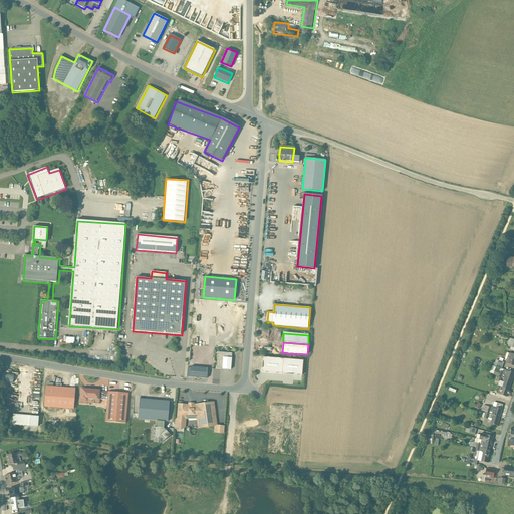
[(218,351),(216,368),(231,370),(232,353),(218,351)]
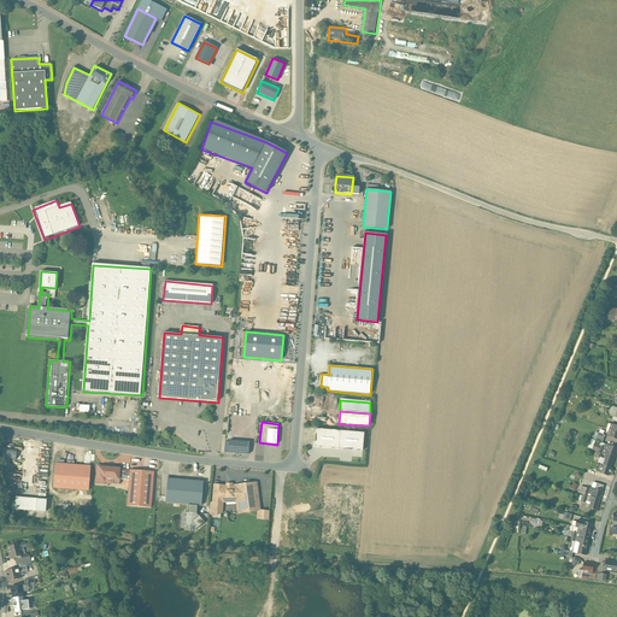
[(340,432),(316,429),(313,447),(339,450),(340,432)]
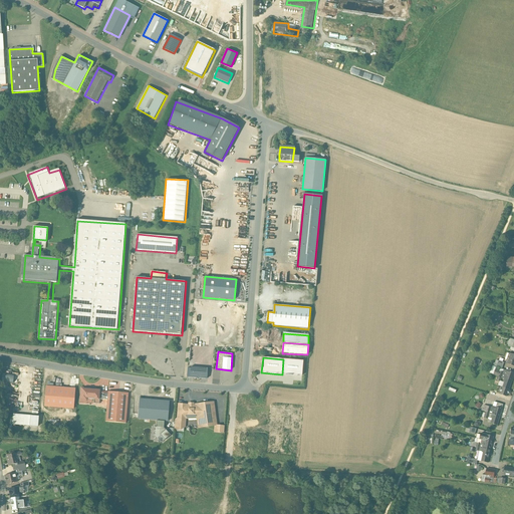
[(283,359),(282,374),(301,375),(303,360),(283,359)]
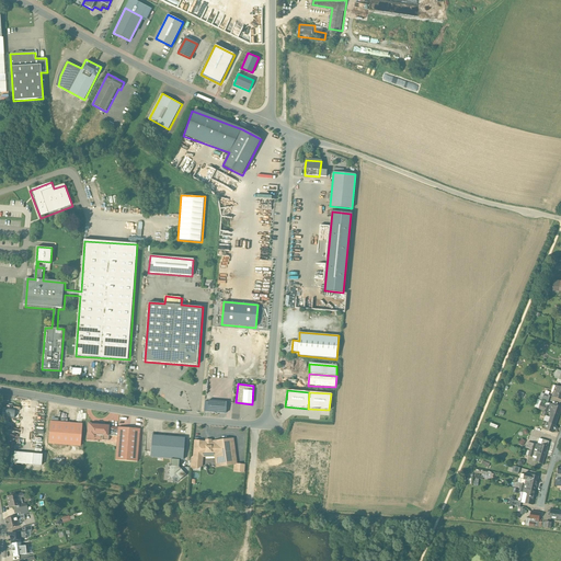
[(226,402),(208,401),(207,412),(226,413),(227,402),(226,402)]
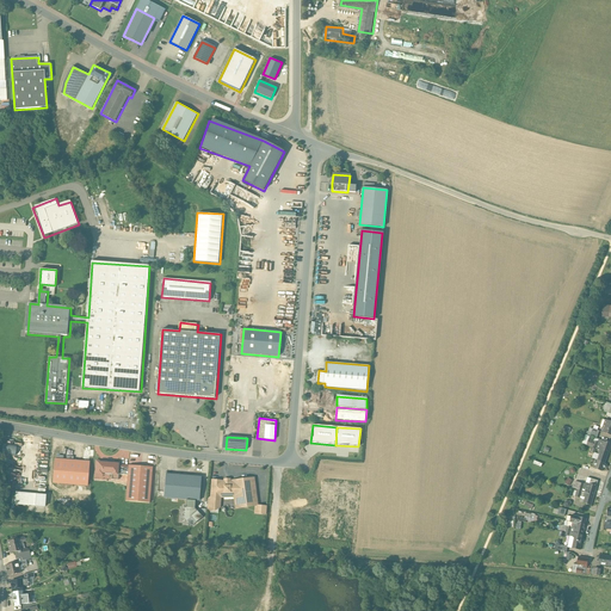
[(610,445),(610,443),(604,440),(604,442),(597,438),(597,439),(594,438),(594,442),(588,439),(586,445),(593,448),(596,449),(599,450),(609,454),(610,445)]
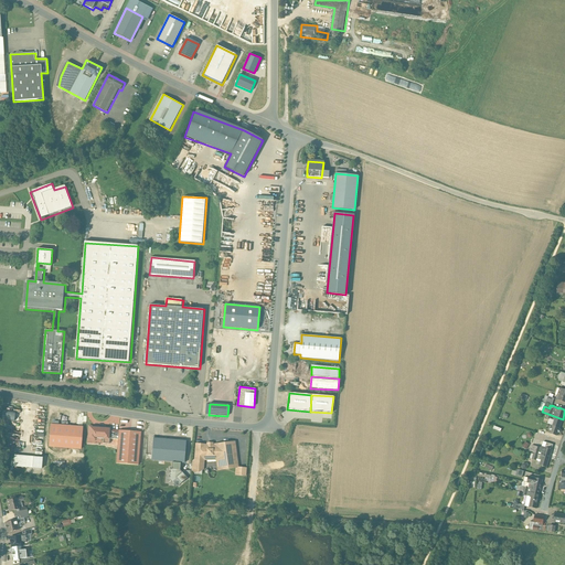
[(563,419),(554,416),(553,419),(554,420),(552,426),(551,427),(550,429),(551,430),(550,434),(557,436),(558,433),(560,433),(561,433),(562,430),(561,429),(560,429),(563,419)]
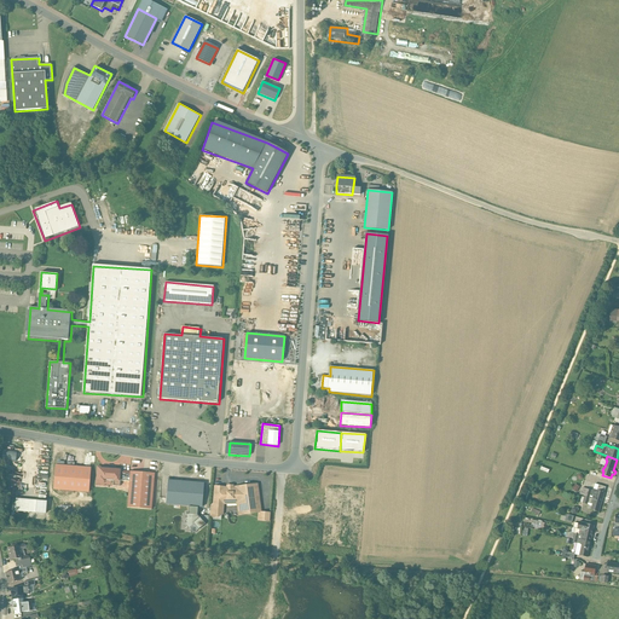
[(90,468),(56,464),(53,489),(87,492),(90,468)]
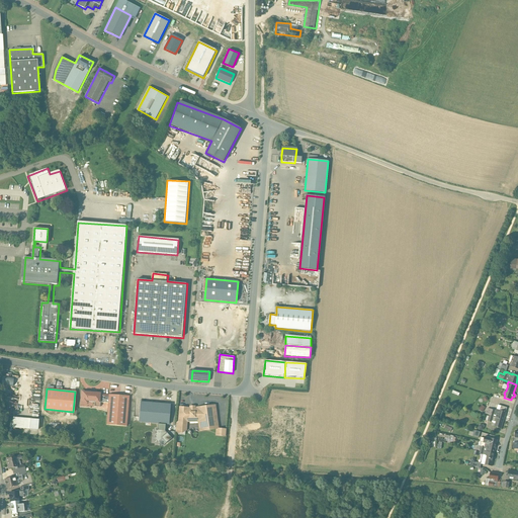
[(95,394),(88,393),(88,392),(82,392),(81,402),(87,403),(87,401),(95,402),(100,402),(101,396),(101,393),(95,393),(95,394)]
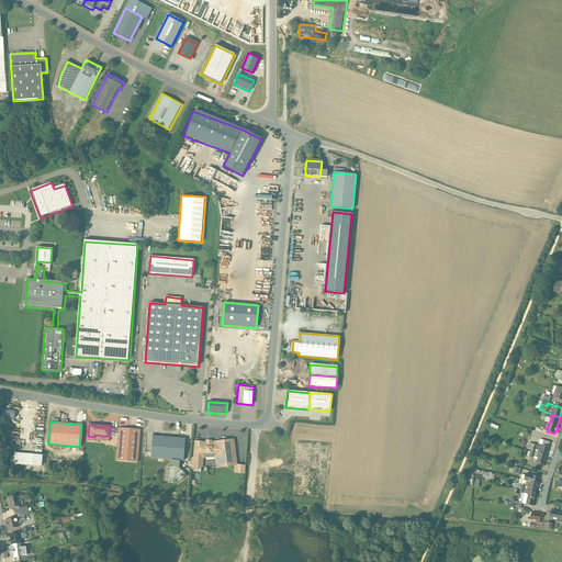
[(141,430),(119,428),(119,429),(117,437),(115,461),(137,463),(141,430)]
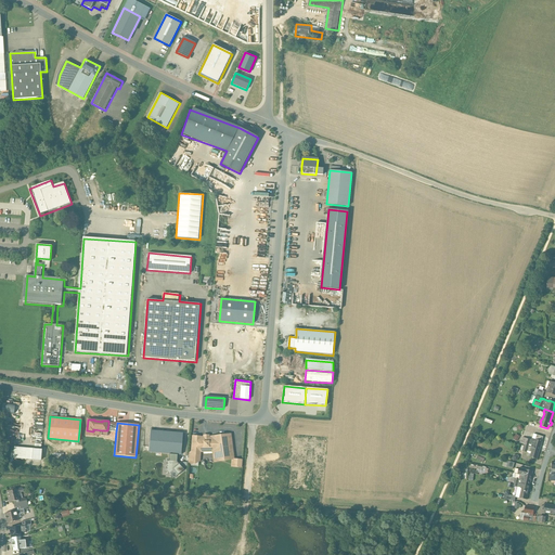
[(183,434),(151,430),(149,452),(169,454),(181,455),(183,434)]
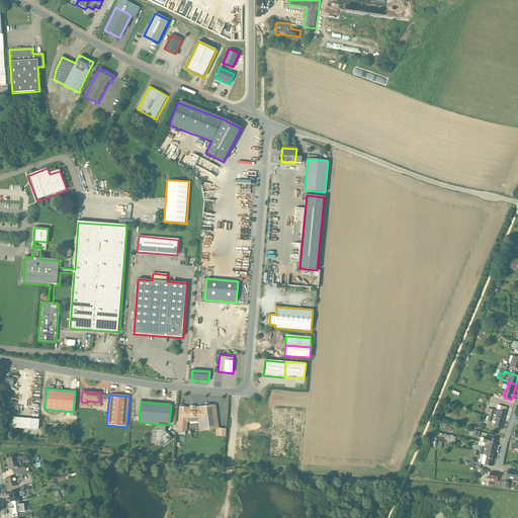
[(190,407),(190,409),(187,409),(187,408),(180,408),(178,430),(185,431),(186,421),(199,421),(200,431),(218,429),(214,406),(197,408),(197,409),(194,409),(194,407),(190,407)]
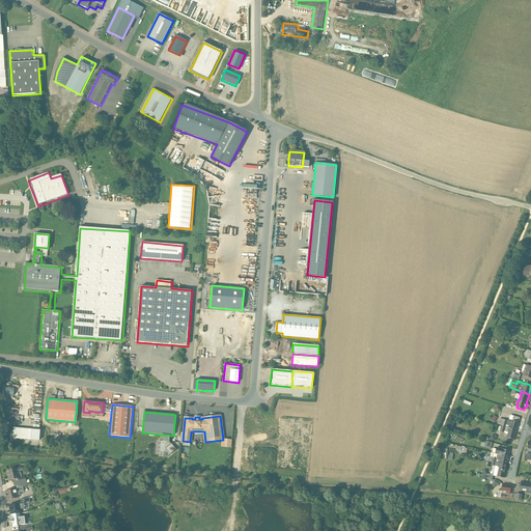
[(513,421),(512,421),(510,425),(509,425),(508,428),(516,430),(519,422),(513,421)]
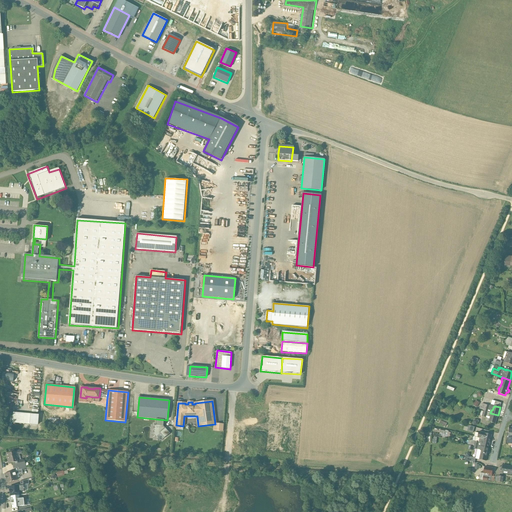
[(12,422),(39,425),(39,414),(13,412),(12,422)]
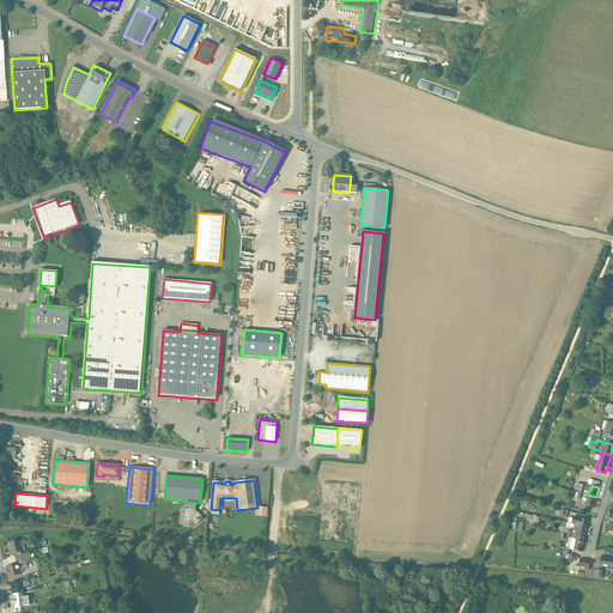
[(596,497),(587,495),(586,498),(587,499),(586,504),(593,507),(596,497)]
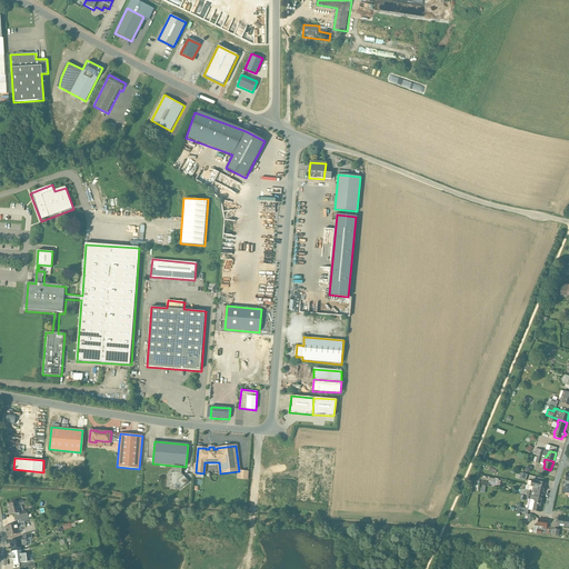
[(528,475),(518,471),(516,477),(526,480),(528,475)]
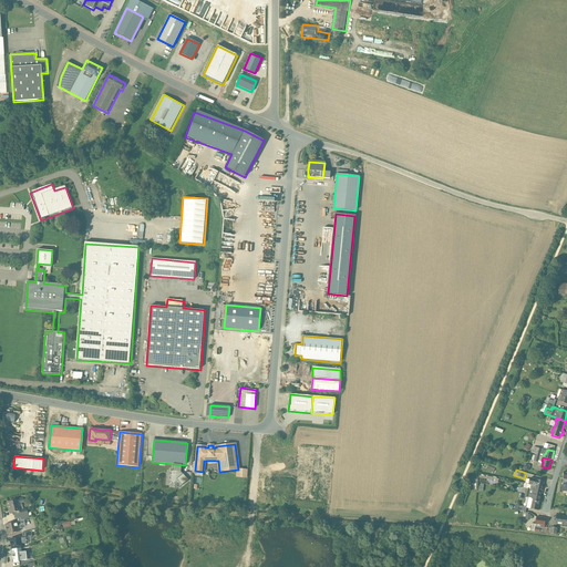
[(181,472),(171,471),(169,483),(173,484),(175,484),(175,487),(178,488),(191,478),(191,473),(185,472),(183,474),(181,472)]
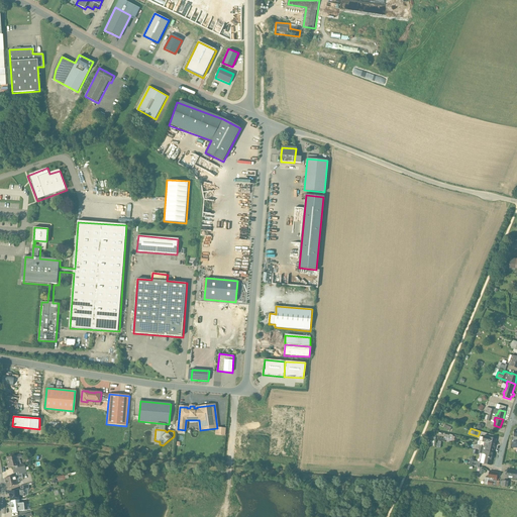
[(496,444),(485,441),(484,446),(483,450),(494,452),(496,444)]
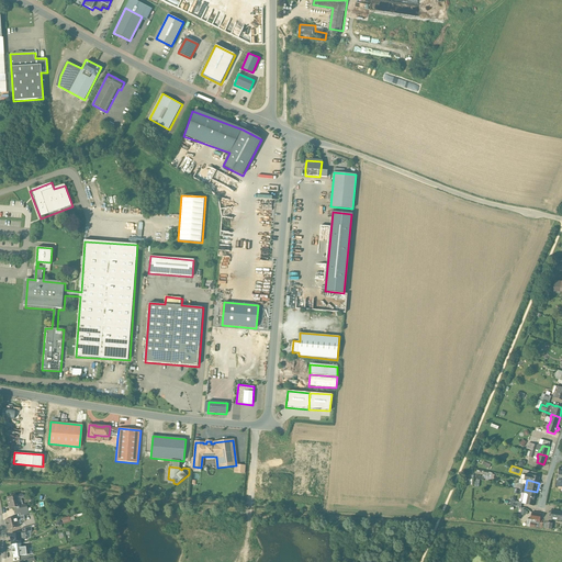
[(537,492),(525,490),(524,493),(528,494),(526,504),(534,506),(537,492)]
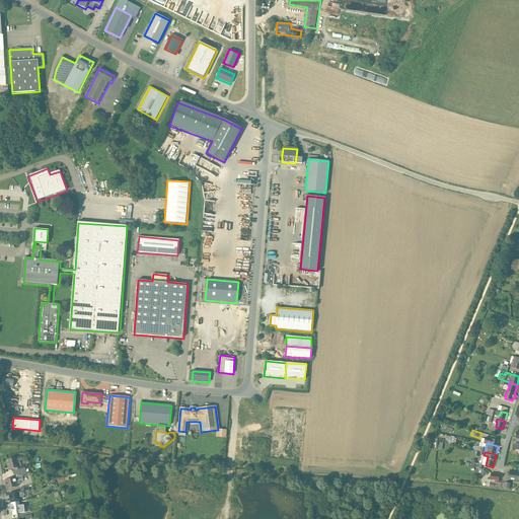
[(19,457),(6,460),(8,470),(13,469),(13,470),(19,469),(19,467),(18,464),(20,464),(19,462),(19,461),(19,460),(20,460),(22,458),(19,457)]
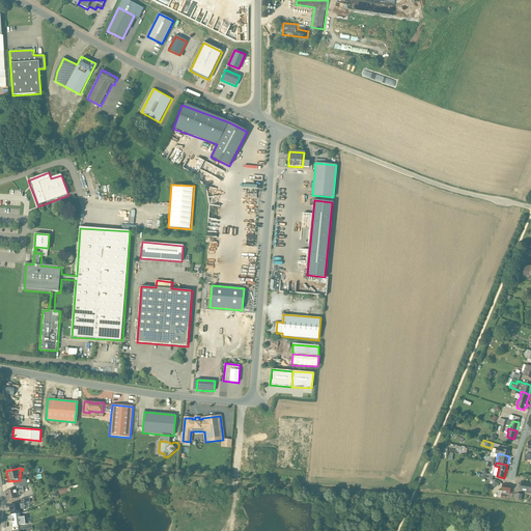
[(25,479),(22,477),(20,478),(20,480),(14,481),(15,485),(20,484),(20,487),(27,485),(26,485),(25,479)]
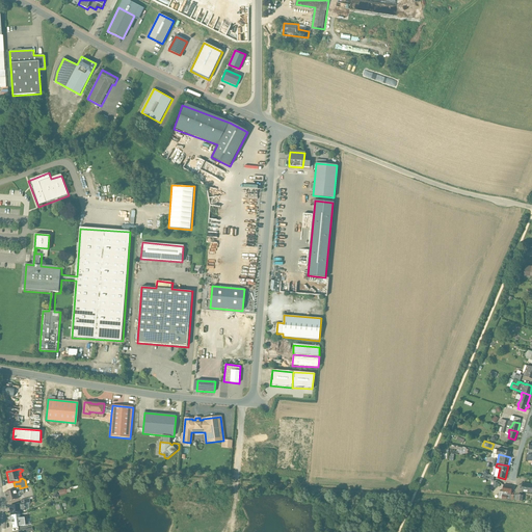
[(531,484),(523,484),(522,491),(531,493),(531,484)]
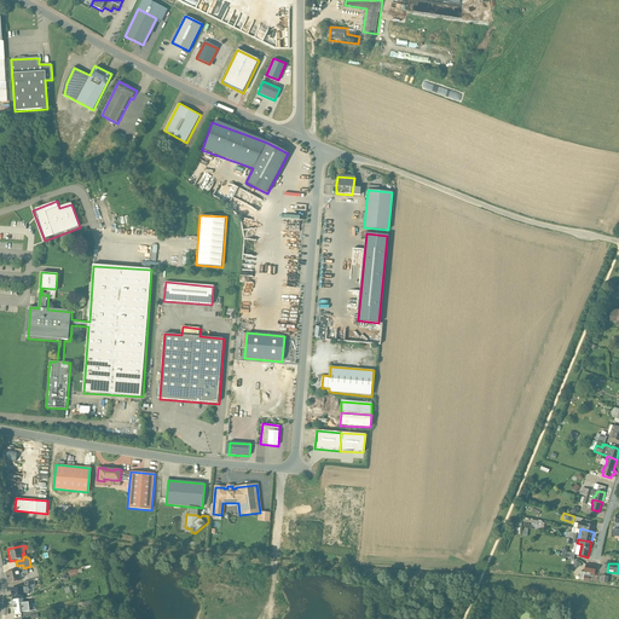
[(596,566),(586,565),(585,572),(590,573),(590,576),(595,576),(596,566)]
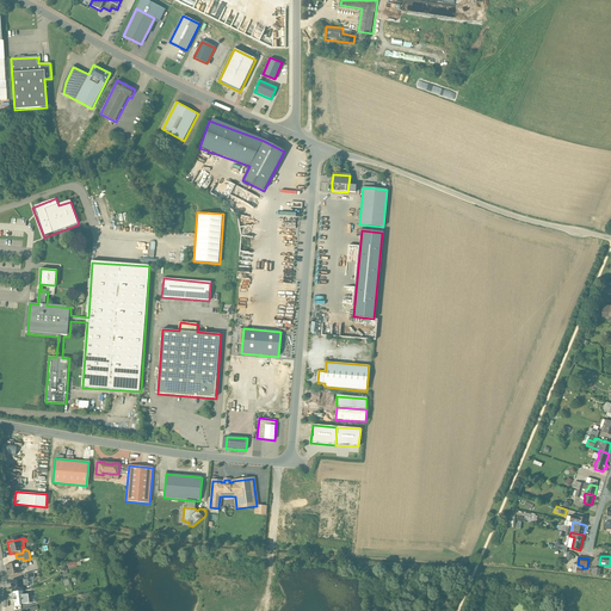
[(18,563),(6,566),(8,576),(20,573),(18,563)]
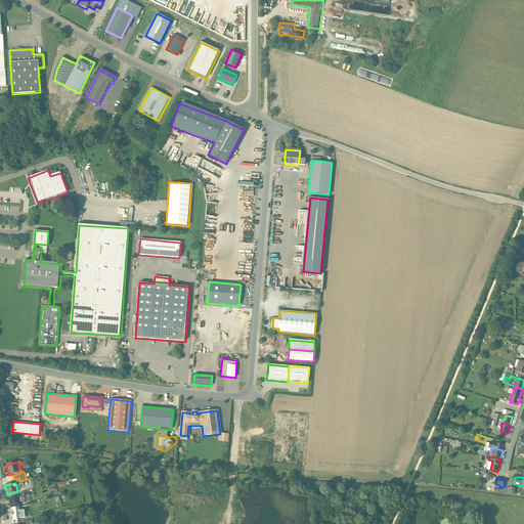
[(20,497),(10,498),(10,501),(9,501),(10,505),(11,508),(19,507),(19,504),(25,503),(25,499),(25,496),(20,497)]
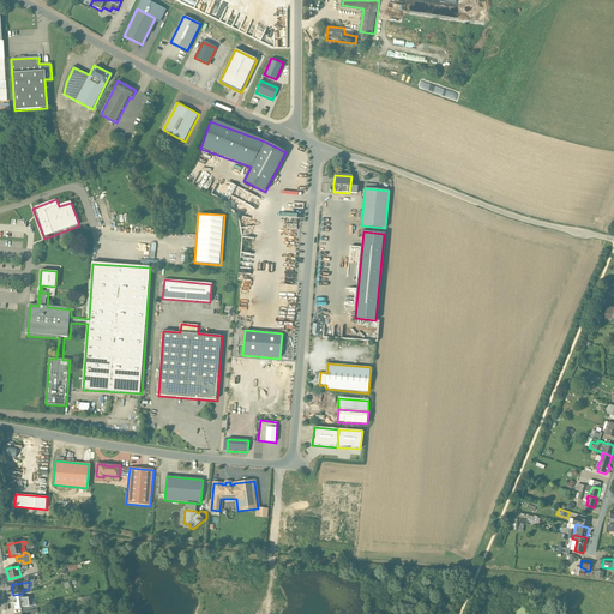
[(23,594),(13,595),(14,609),(20,609),(20,608),(31,607),(30,597),(24,599),(23,594)]
